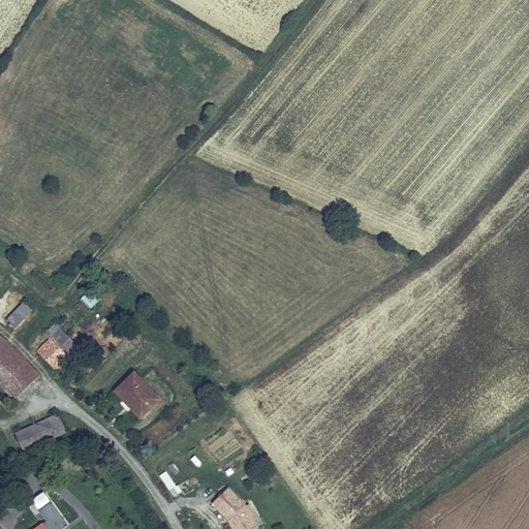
[(81,299),(90,309),(99,300),(89,290),(81,299)]
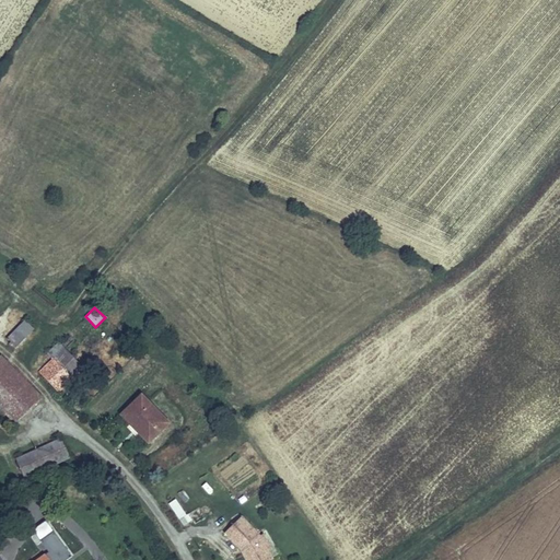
[(16,336),(6,349),(13,356),(25,343),(16,336)]
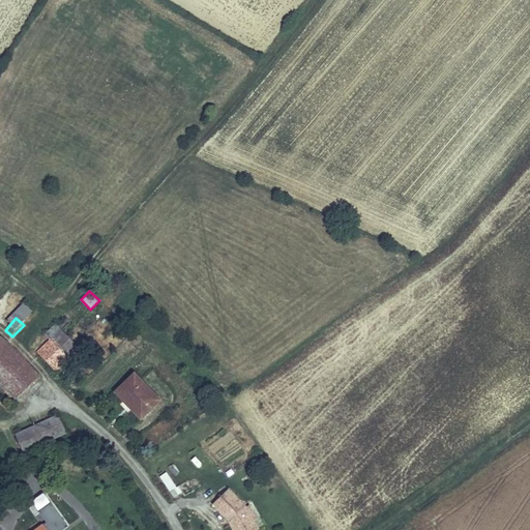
[(78,349),(53,324),(46,333),(50,337),(37,351),(56,371),(78,349)]
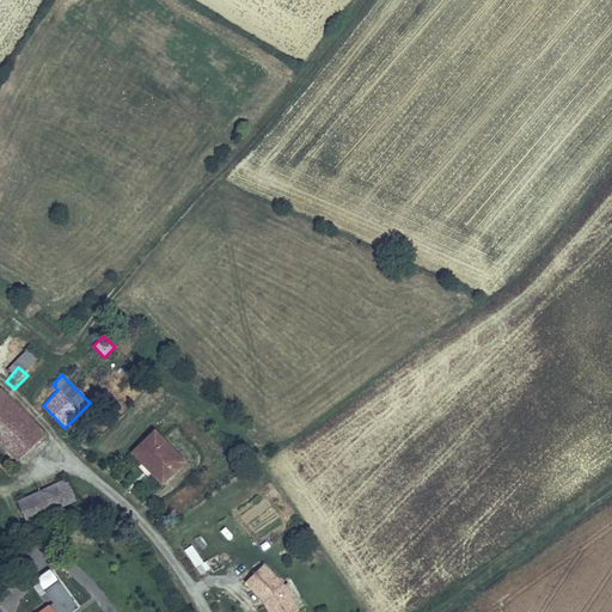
[(0,411),(25,436),(31,430),(0,398),(0,411)]
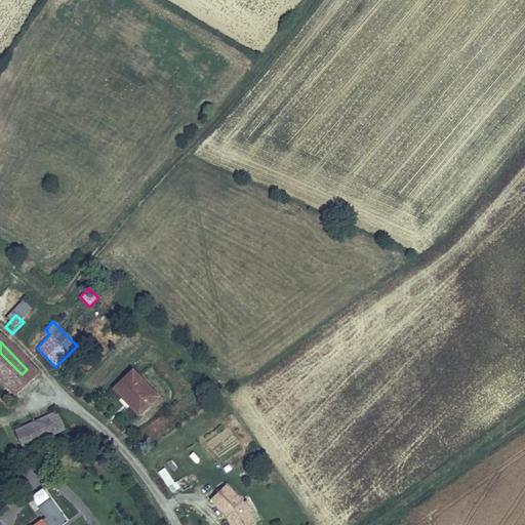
[(0,353),(0,390),(10,401),(35,377),(27,369),(22,374),(0,353)]
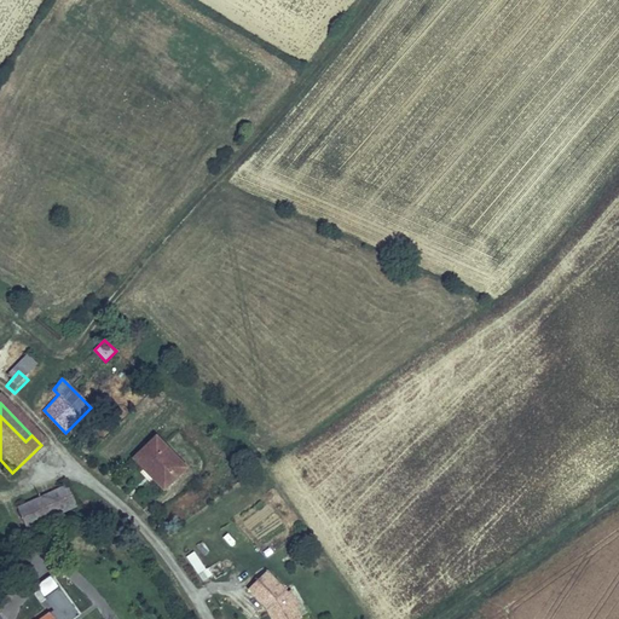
[(181,469),(152,441),(127,467),(156,495),(181,469)]
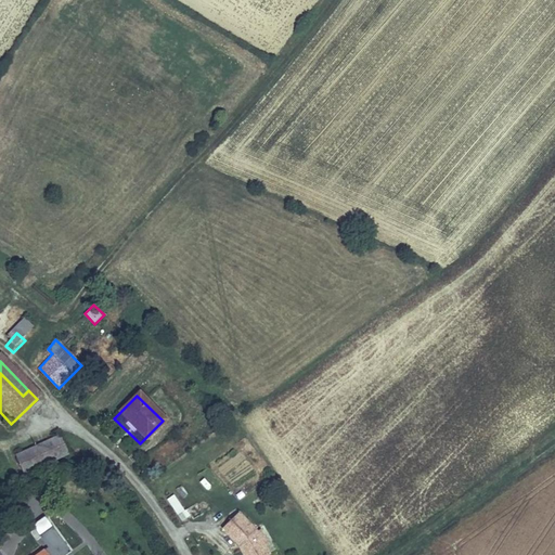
[(59,441),(11,464),(17,481),(51,466),(67,460),(59,441)]
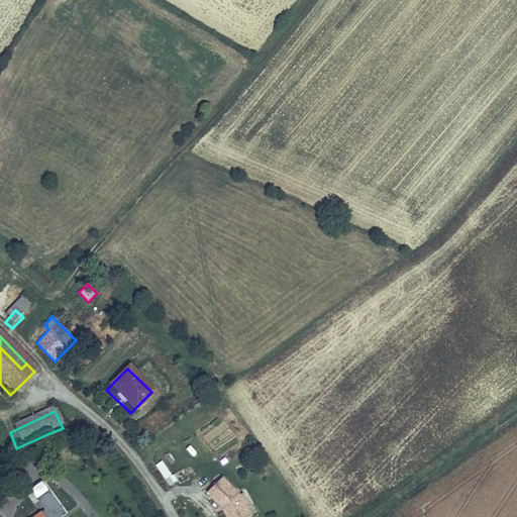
[(162,460),(154,464),(168,486),(175,482),(162,460)]
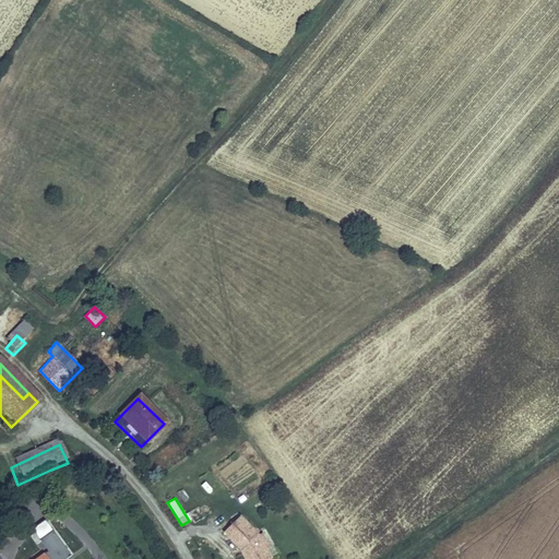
[(46,520),(34,530),(56,558),(68,558),(73,555),(46,520)]
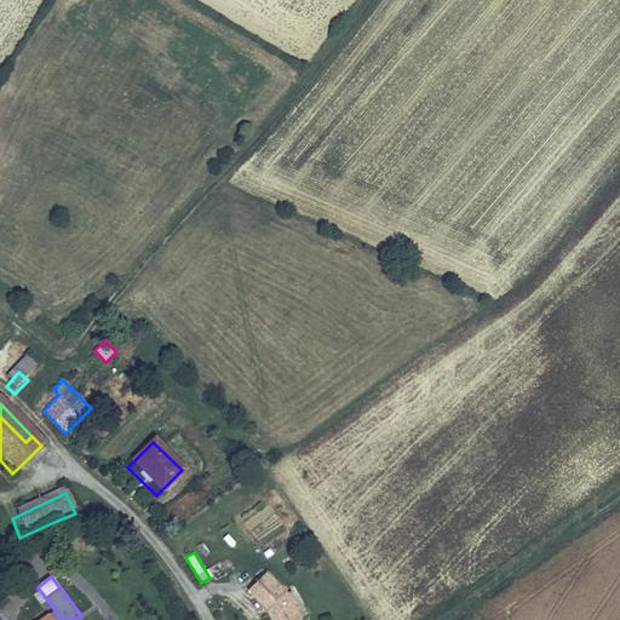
[(268,578),(247,600),(265,618),(267,619),(288,619),(297,616),(288,601),(287,598),(268,578)]
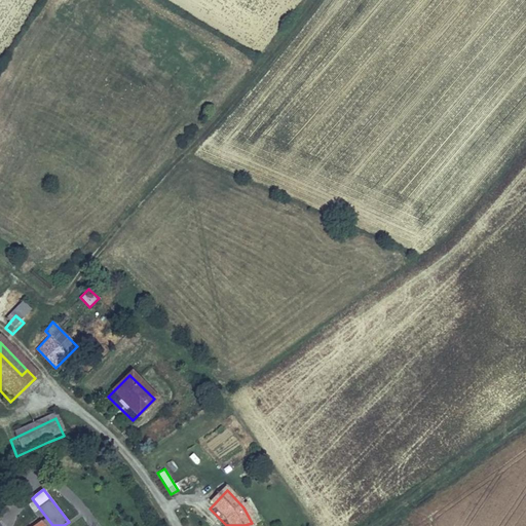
[(250,506),(245,510),(252,523),(245,525),(255,525),(259,523),(250,506)]
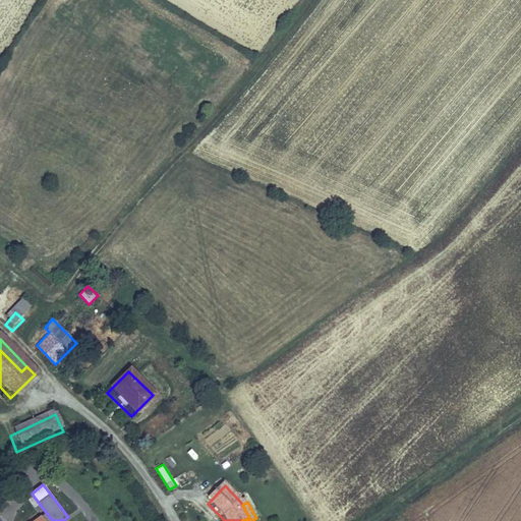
[(18,520),(19,520),(33,520),(41,515),(35,508),(18,520)]
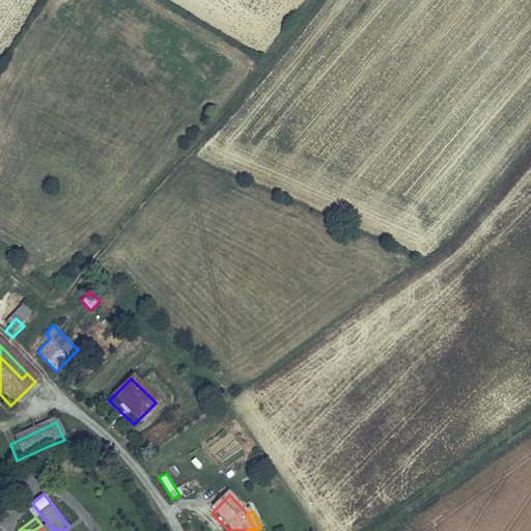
All buildings are outlined.
